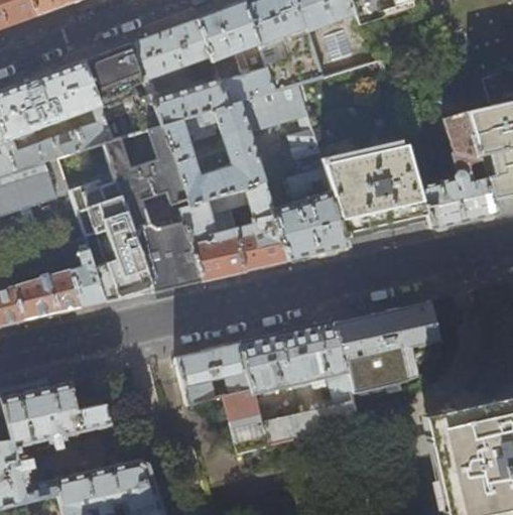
[(0,0),(0,29),(39,15),(33,0),(0,0)]
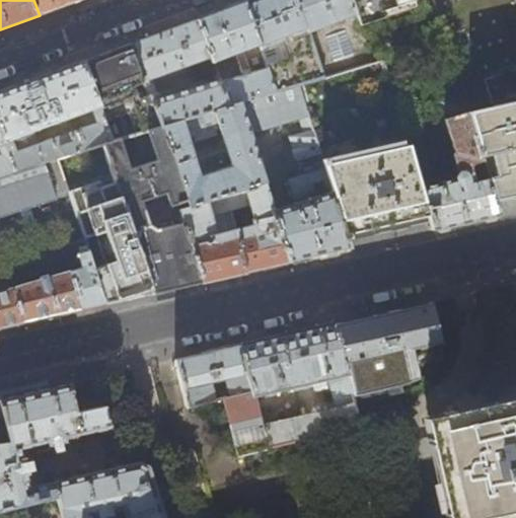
[(33,0),(40,15),(63,6),(79,0),(33,0)]
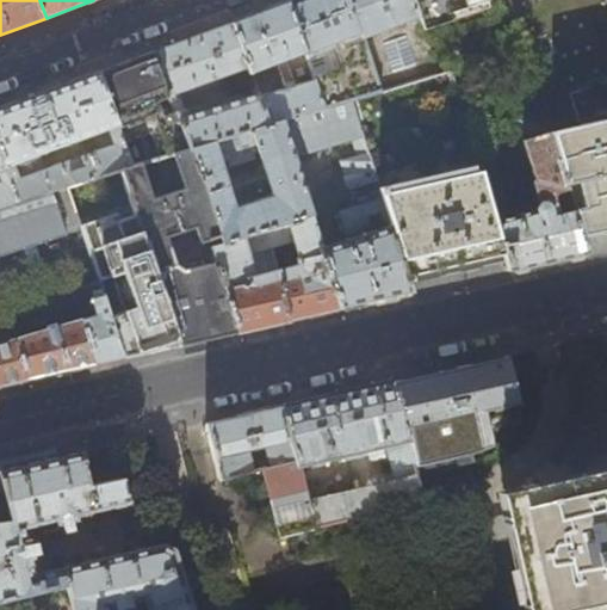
[(296,0),(290,2),(329,108),(352,102),(385,91),(369,37),(366,38),(352,0),(296,0)]
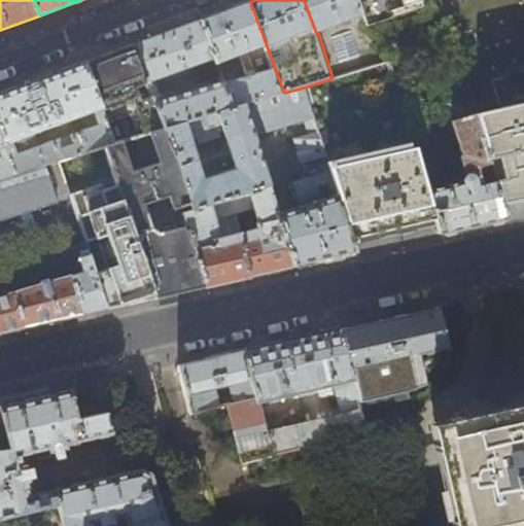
[(381,64),(358,0),(304,0),(316,33),(318,32),(333,78),(381,64)]
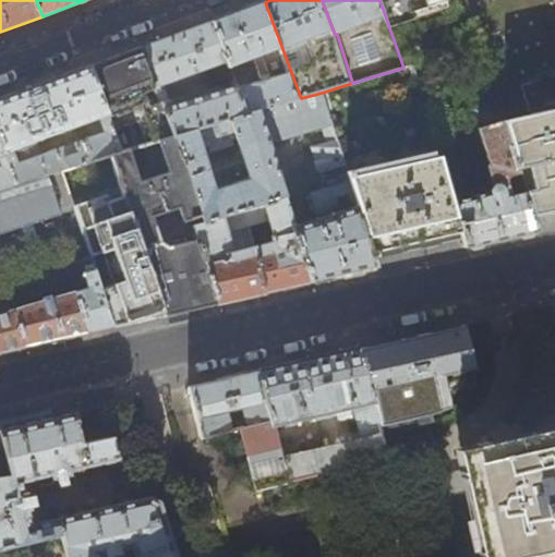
[(484,52),(467,0),(460,0),(436,8),(434,2),(417,8),(414,1),(417,1),(415,0),(379,0),(403,68),(417,63),(443,157),(443,158),(448,173),(449,173),(455,195),(462,194),(461,189),(478,184),(473,170),(490,166),(493,180),(489,181),(492,193),(457,203),(465,233),(469,249),(507,240),(541,232),(537,217),(492,76),(484,52)]
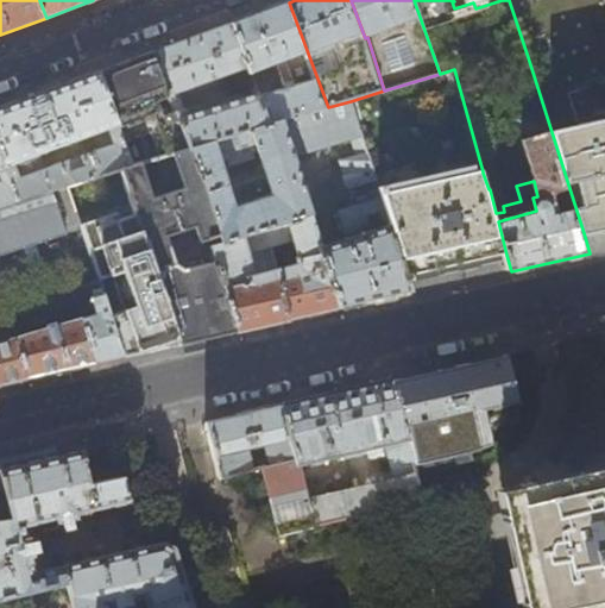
[(556,76),(536,83),(585,237),(604,231),(604,0),(509,0),(528,57),(548,51),(556,76)]
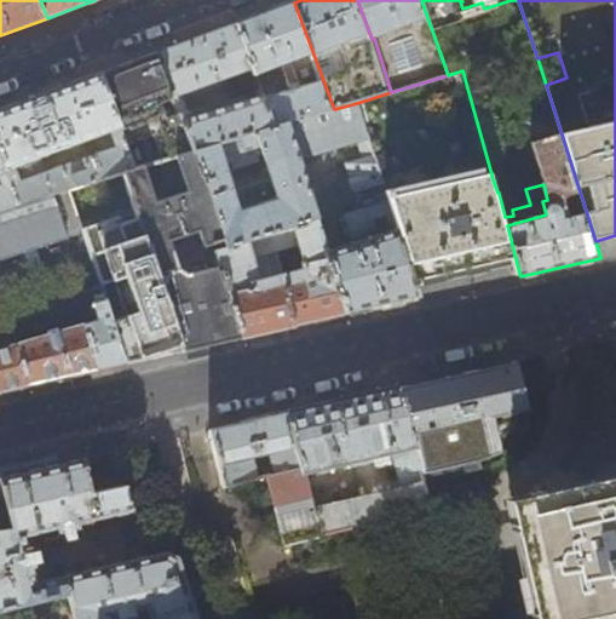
[(334,109),(294,3),(268,12),(240,23),(258,74),(303,57),(304,63),(309,62),(312,74),(311,74),(315,85),(266,99),(277,127),(334,109)]
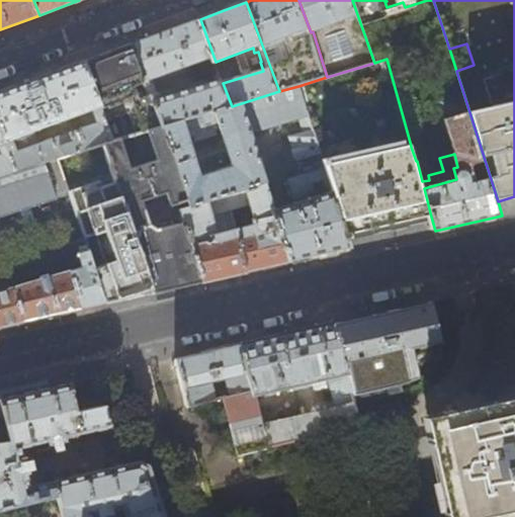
[(133,45),(164,126),(232,106),(223,83),(216,62),(200,19),(168,31),(133,45)]
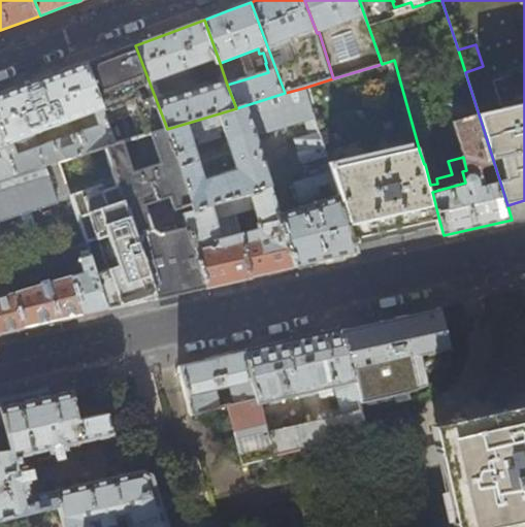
[(110,55),(88,63),(119,143),(124,142),(151,134),(167,129),(135,45),(110,55)]
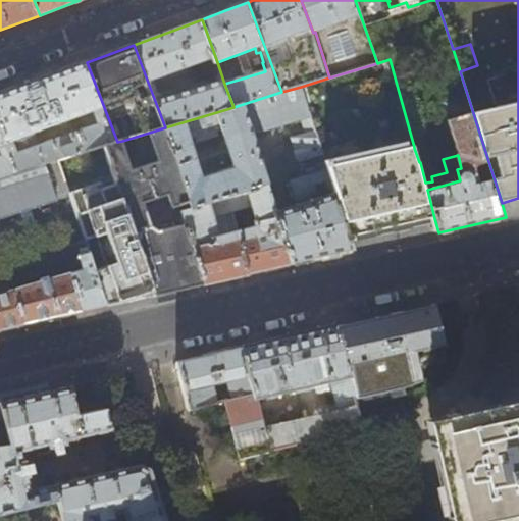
[(60,160),(106,146),(117,142),(87,62),(41,80),(0,95),(0,118),(18,173),(60,160)]
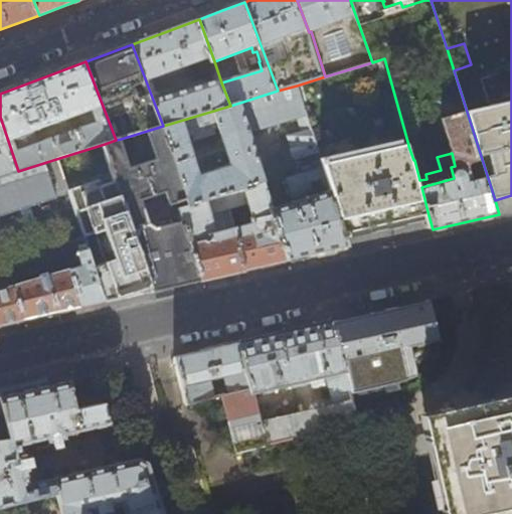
[(301,160),(306,175),(290,180),(297,202),(274,209),(290,262),(299,260),(349,248),(345,233),(322,159),(297,86),(278,91),(230,106),(163,126),(191,206),(265,182),(267,182),(250,133),(300,118),(305,133),(291,138),(298,161),(301,160)]
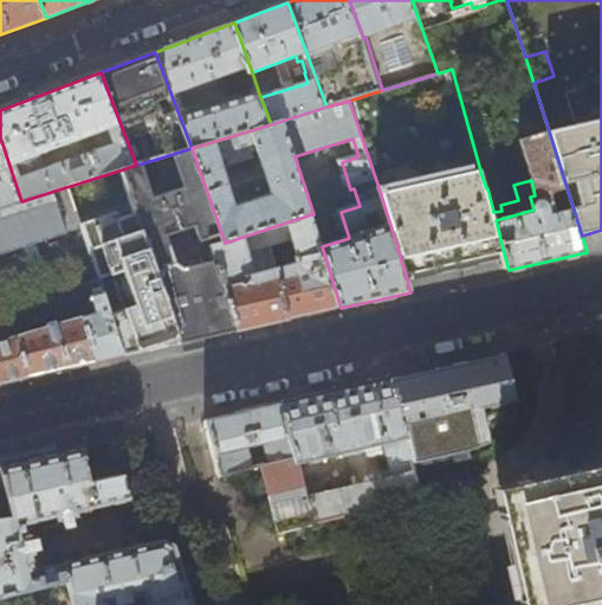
[(0,208),(21,201),(0,137),(0,208)]
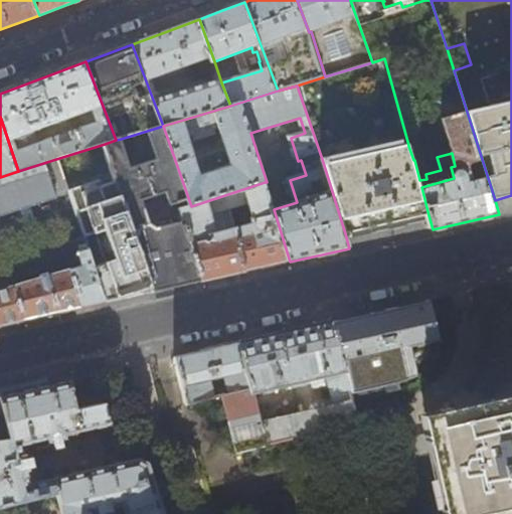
[(146,160),(147,164),(131,169),(121,139),(116,140),(105,144),(157,292),(180,287),(204,282),(181,210),(191,206),(163,126),(147,131),(157,160),(151,162),(150,159),(146,160)]
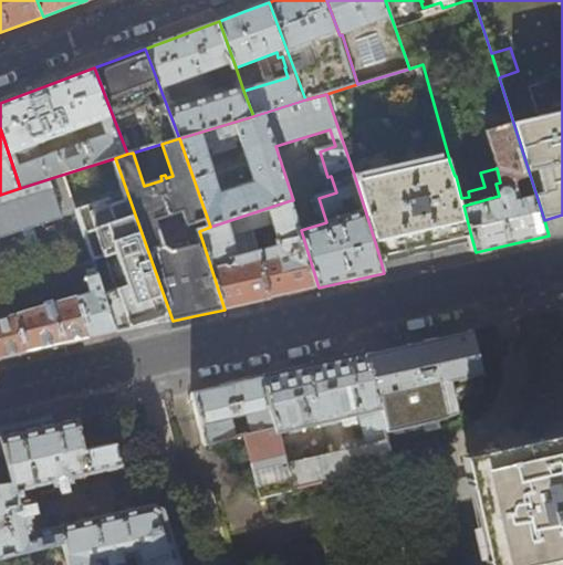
[(173,321),(115,158),(65,174),(79,215),(91,250),(93,254),(101,252),(97,241),(103,240),(91,200),(105,196),(132,278),(123,281),(115,259),(96,265),(97,268),(118,333),(128,331),(173,321)]
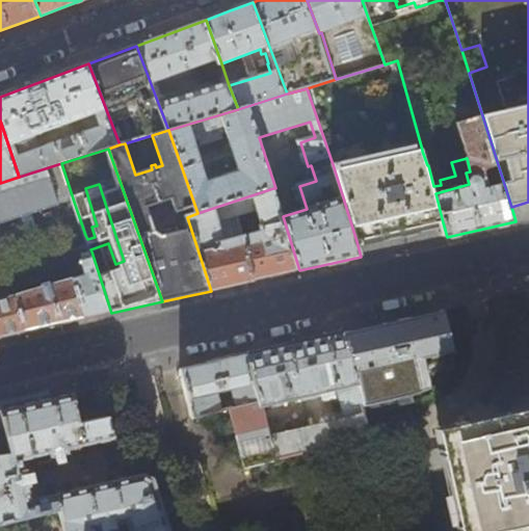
[(433,186),(428,165),(427,165),(422,151),(422,150),(341,167),(340,163),(333,164),(356,241),(389,234),(403,231),(443,222),(435,193),(433,186)]
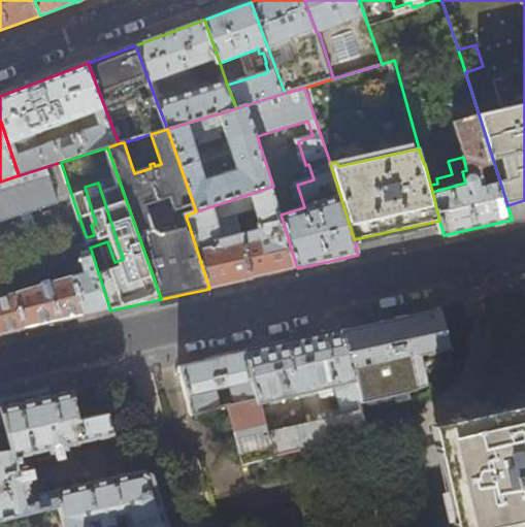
[(19,175),(0,182),(0,224),(73,200),(61,162),(19,175)]
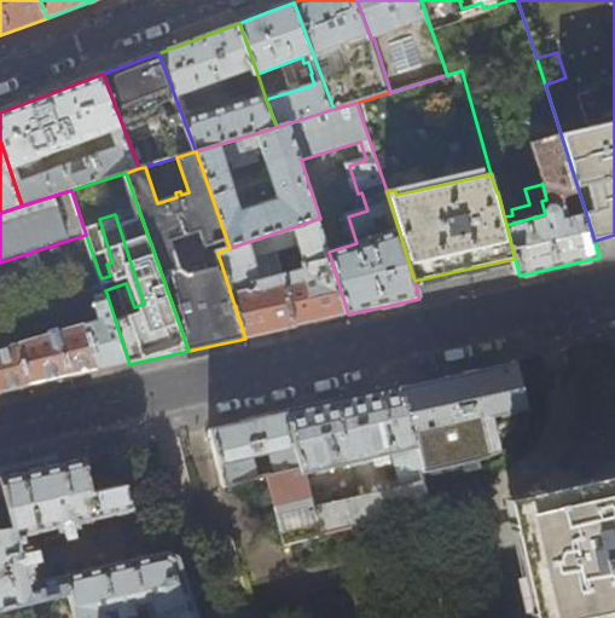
[(306,323),(348,315),(329,252),(318,219),(230,248),(218,253),(245,339),(296,327),(296,325),(306,323)]
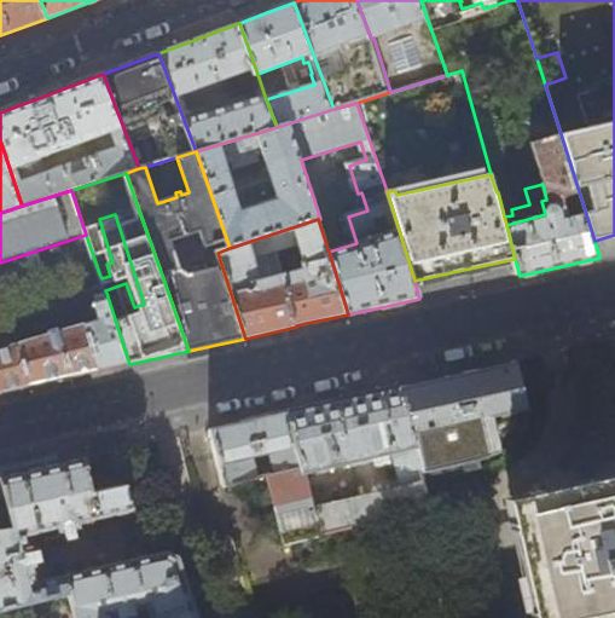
[(129,364),(106,293),(98,296),(99,302),(97,304),(100,321),(16,346),(27,387),(41,385),(129,364)]
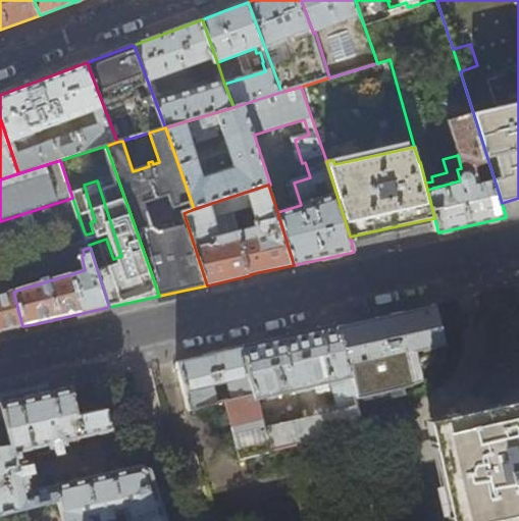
[(0,331),(22,326),(13,292),(12,289),(0,291),(0,331)]
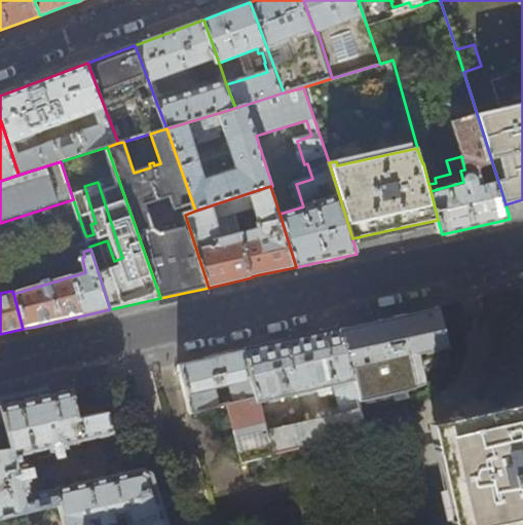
[(368,325),(341,330),(345,345),(347,345),(361,402),(408,390),(425,385),(422,373),(452,366),(440,308),(414,313),(368,325)]
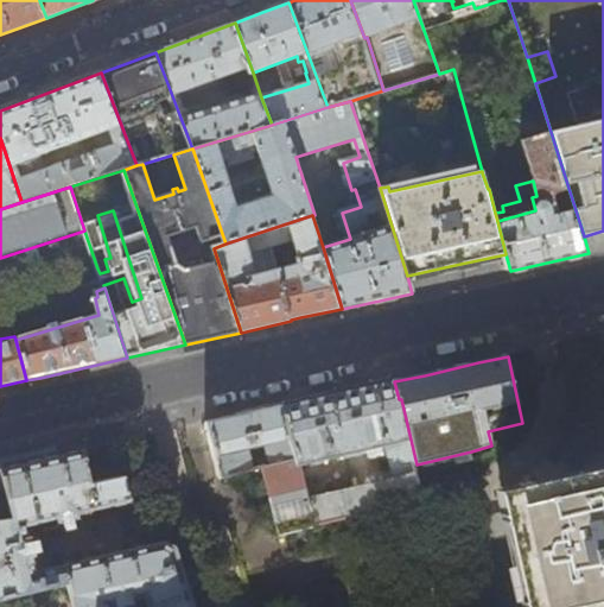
[(399,399),(394,381),(339,394),(284,406),(298,459),(266,467),(283,533),(425,500),(417,465),(401,399),(399,399)]
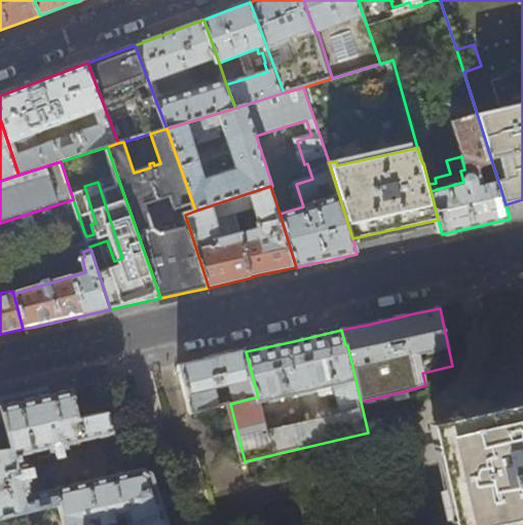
[(229,404),(230,404),(258,397),(246,351),(212,360),(182,367),(193,413),(221,406),(217,387),(230,384),(233,398),(228,399),(229,404)]
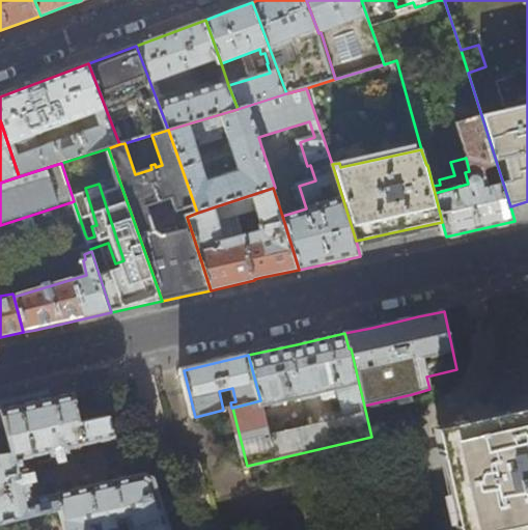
[(3,411),(10,440),(14,452),(2,454),(0,454),(0,524),(9,522),(60,507),(64,520),(67,529),(170,529),(154,476),(144,472),(34,499),(31,485),(32,484),(32,482),(37,481),(35,472),(29,473),(28,470),(27,470),(24,458),(53,452),(53,455),(57,454),(59,462),(67,459),(65,452),(70,451),(70,448),(116,438),(109,415),(82,421),(74,394),(64,396),(3,411)]
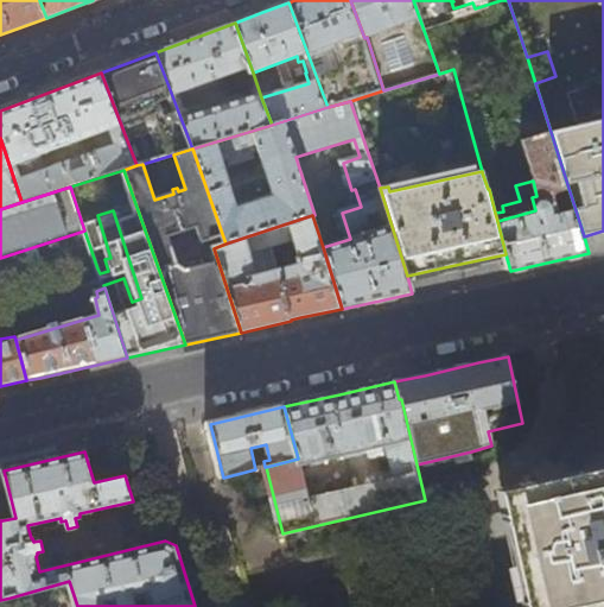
[(0,510),(0,506),(12,504),(4,470),(1,461),(0,461),(0,520),(2,520),(0,510)]
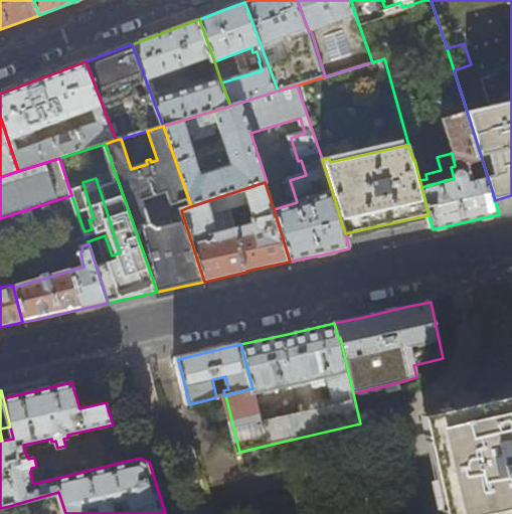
[(511,402),(431,421),(451,513),(511,513),(511,402)]
